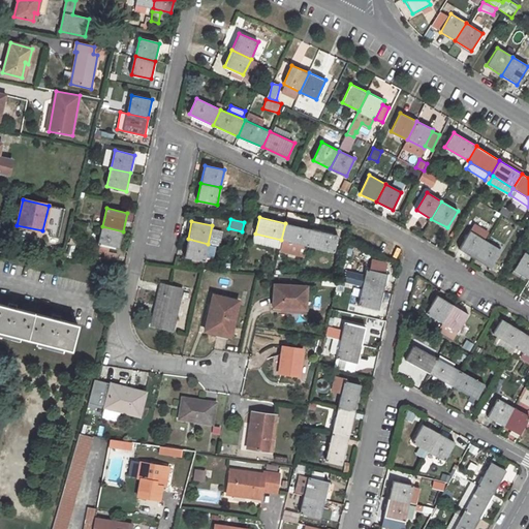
[(308,246),(311,229),(285,223),(281,240),(308,246)]
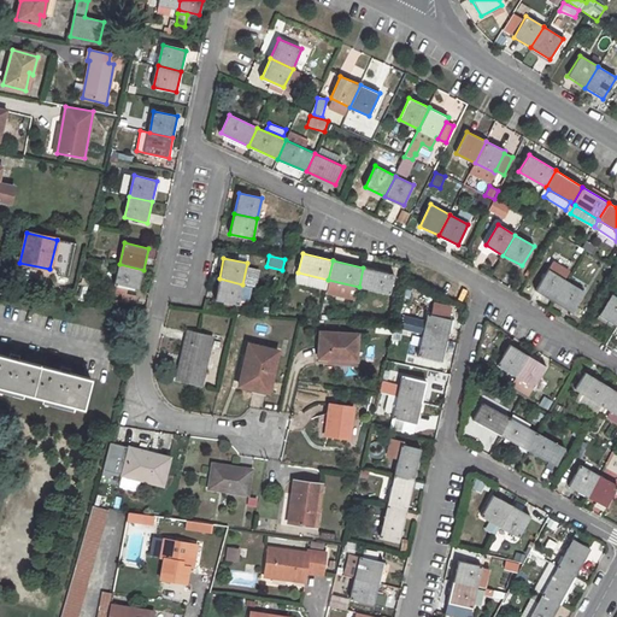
[(140,289),(144,270),(119,264),(115,285),(140,289)]
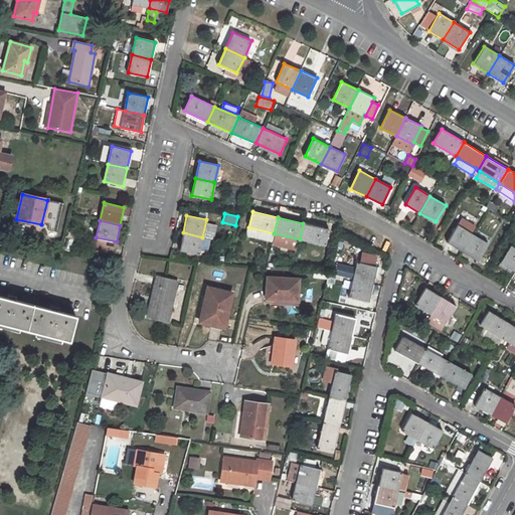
[(300,239),(326,244),(329,229),(303,223),(300,239)]
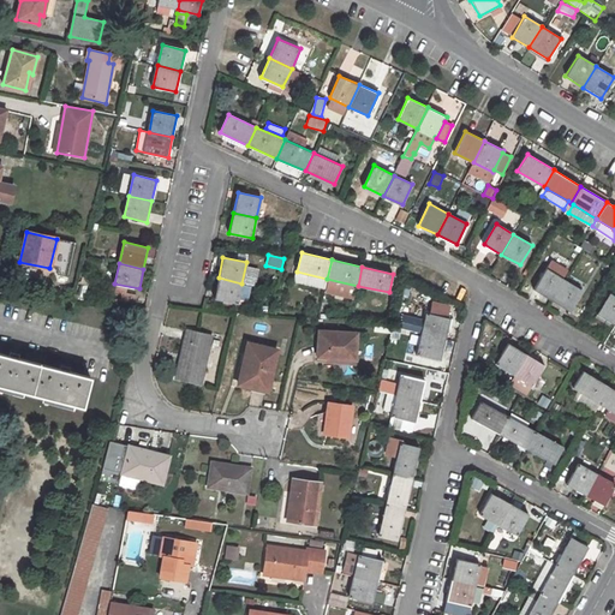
[(547,268),(533,290),(553,300),(565,280),(547,268)]
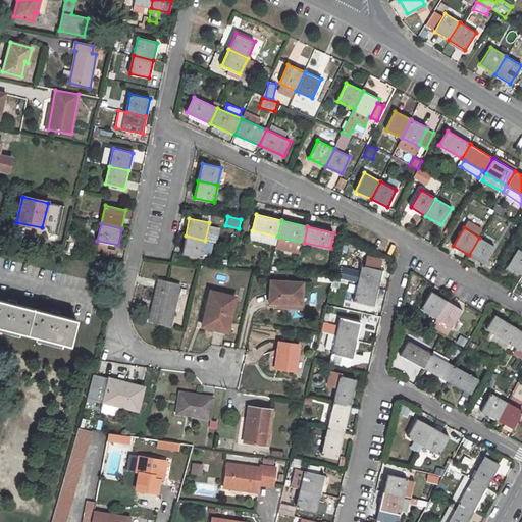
[(202,258),(205,241),(186,236),(181,253),(202,258)]
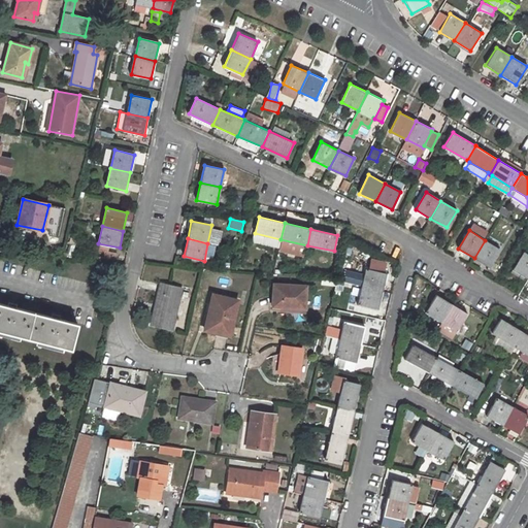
[(485,240),(474,258),(490,267),(500,250),(485,240)]
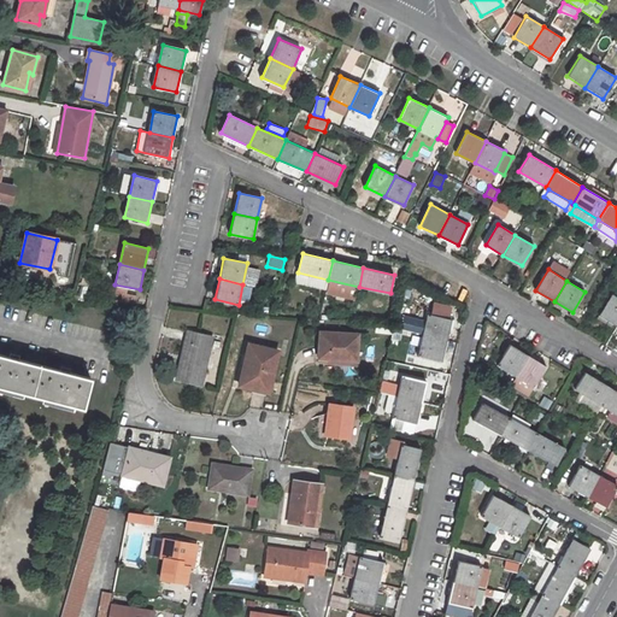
[(616,297),(611,294),(599,315),(616,325),(616,324),(616,297)]
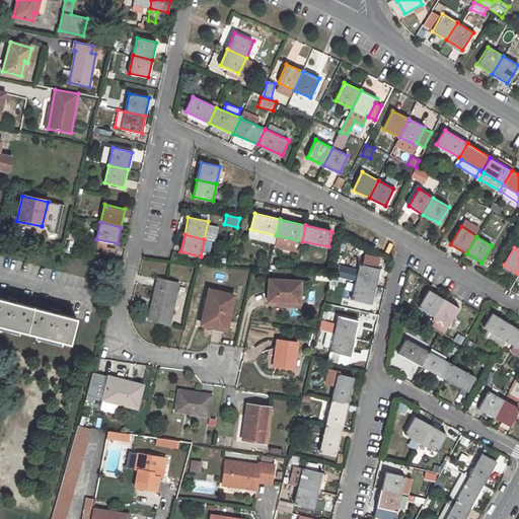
[(356,282),(376,286),(381,269),(360,265),(356,282)]
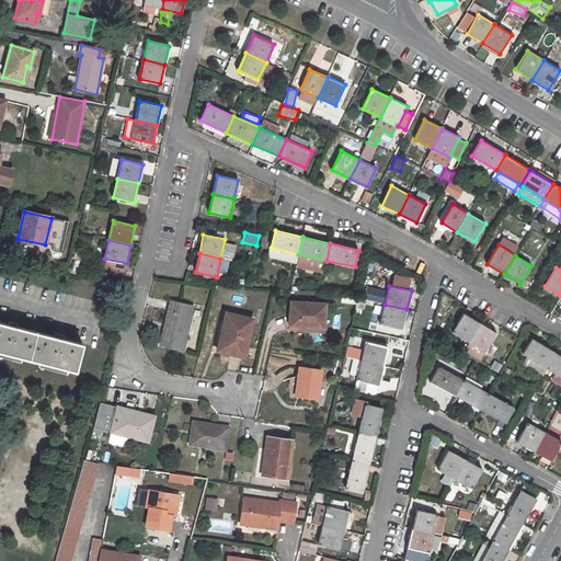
[(171,301),(164,327),(169,328),(175,302),(171,301)]
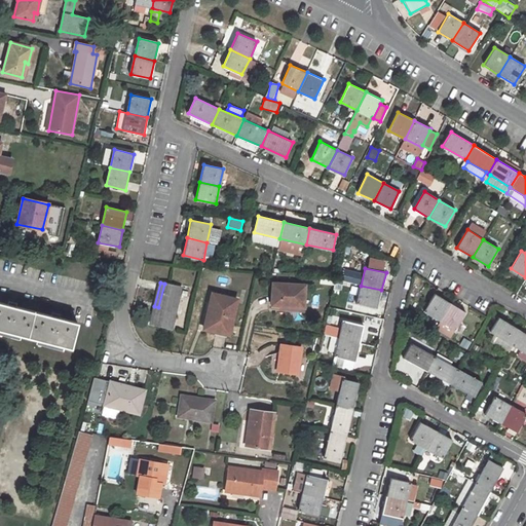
[(273,283),(271,305),(283,306),(302,307),(304,307),(305,286),(273,283)]
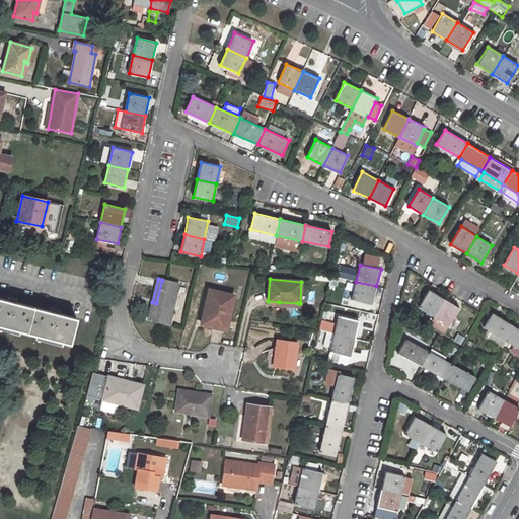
[(152,302),(148,319),(169,323),(178,284),(162,280),(156,303),(152,302)]
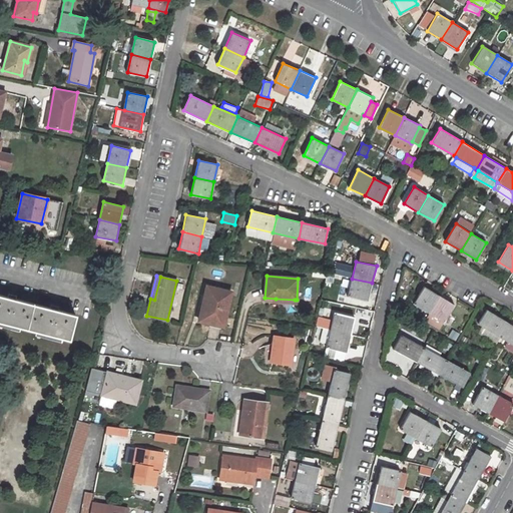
[(348,296),(368,300),(372,283),(352,279),(348,296)]
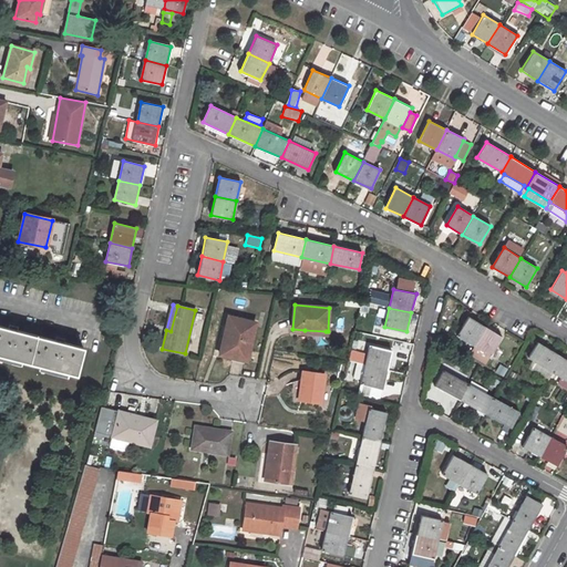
[(468,316),(457,334),(474,346),(485,326),(468,316)]
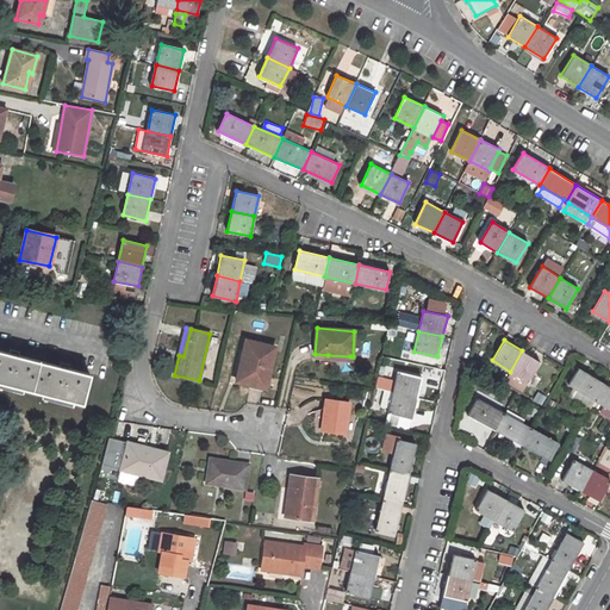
[(241,361),(236,381),(265,387),(275,348),(246,341),(243,352),(246,353),(243,361),(241,361)]
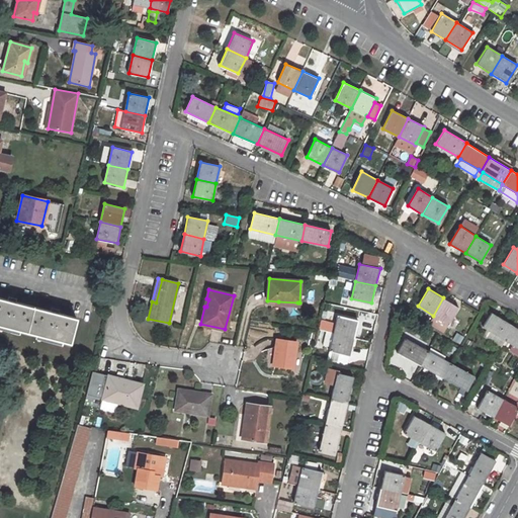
[(76,318),(59,313),(60,310),(51,308),(50,311),(16,301),(16,298),(9,296),(8,299),(0,297),(0,325),(70,343),(76,318)]
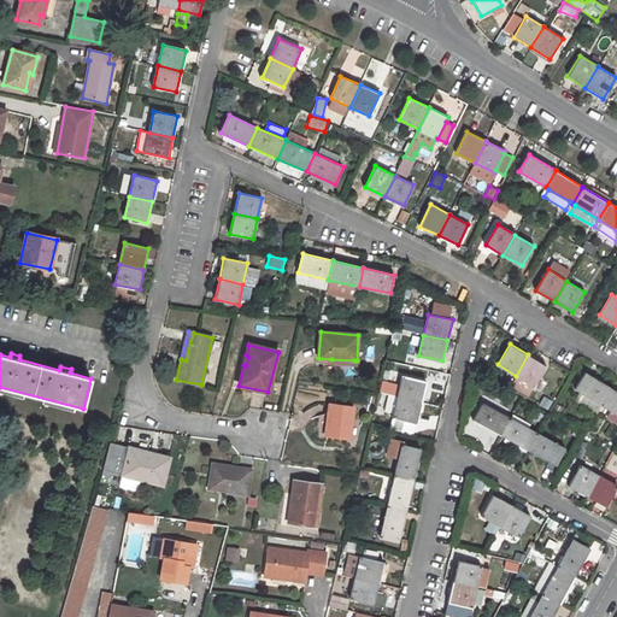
[(528,354),(516,376),(534,387),(546,366),(528,354)]
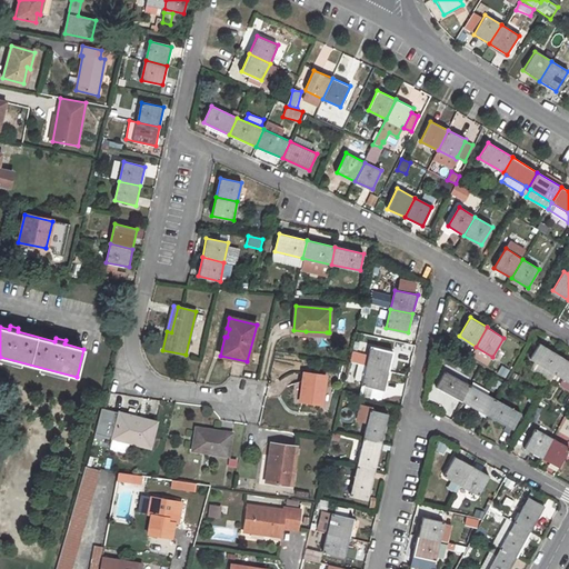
[(539,342),(530,358),(556,373),(565,358),(539,342)]
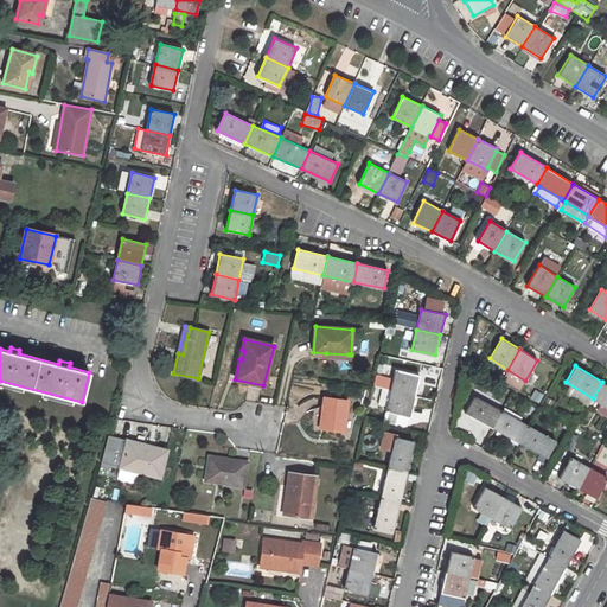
[(415,397),(419,376),(396,371),(391,391),(415,397)]
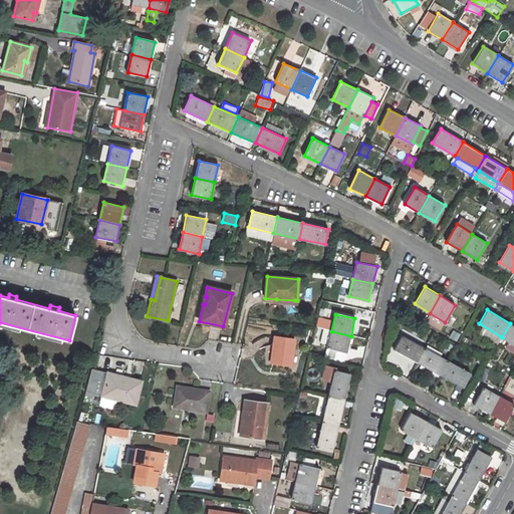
[(323,318),(318,345),(326,346),(331,319),(323,318)]
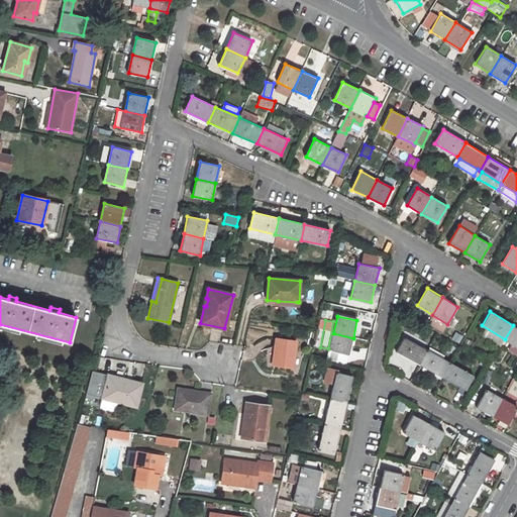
[(516,327),(513,325),(505,339),(516,346),(516,327)]
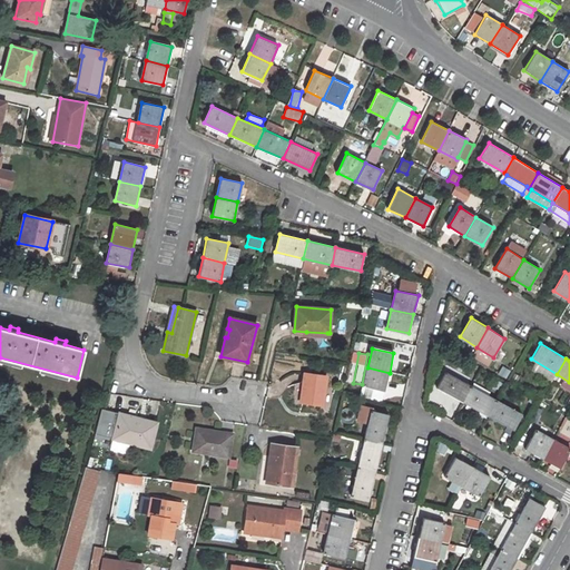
[(502,366),(498,374),(507,379),(511,371),(502,366)]
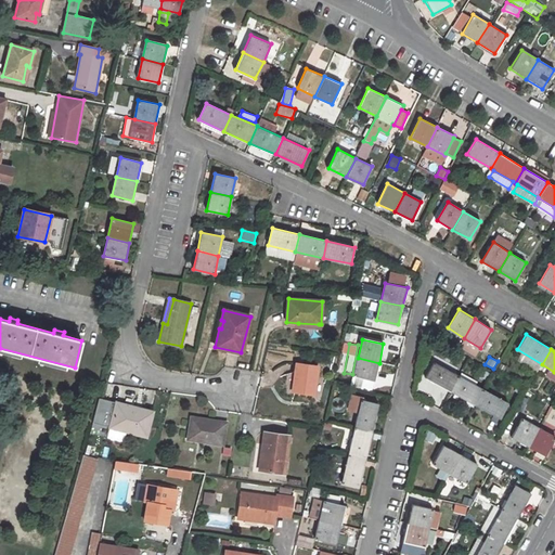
[(375,381),(379,363),(358,358),(353,376),(375,381)]
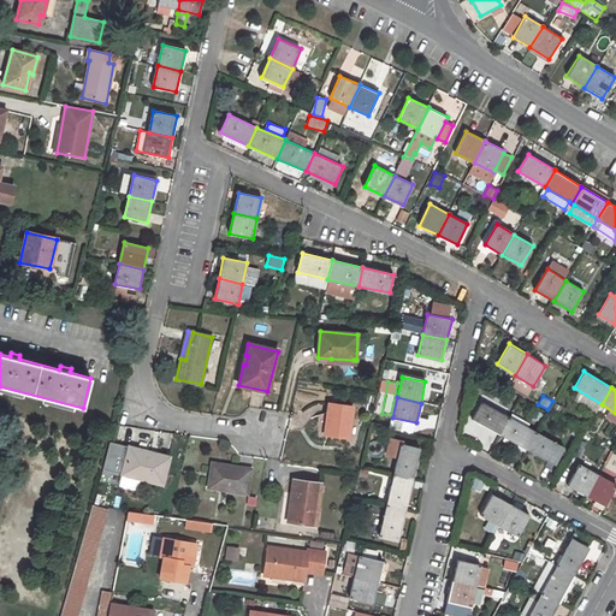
[(483,401),(472,419),(499,433),(509,416),(483,401)]
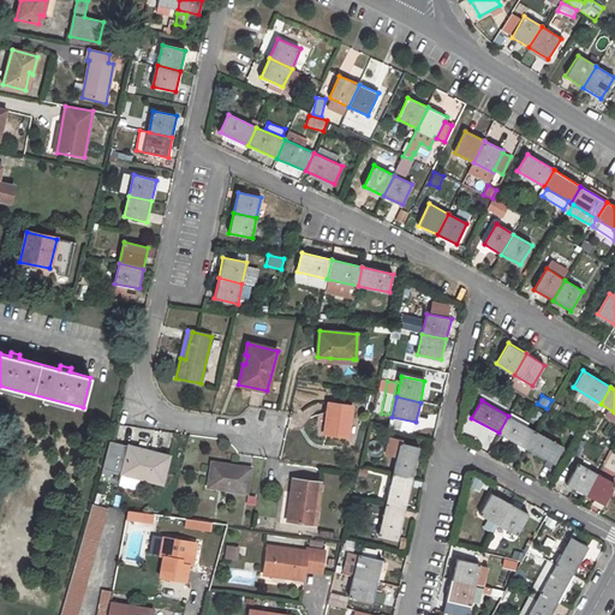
[(328,404),(324,434),(348,437),(352,405),(328,404)]
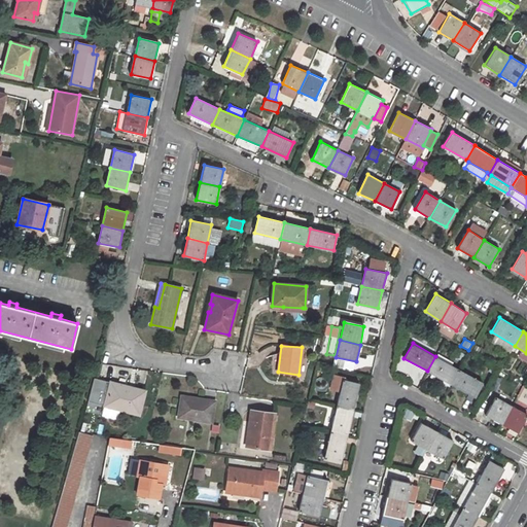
[(435,356),(427,371),(451,384),(459,370),(435,356)]
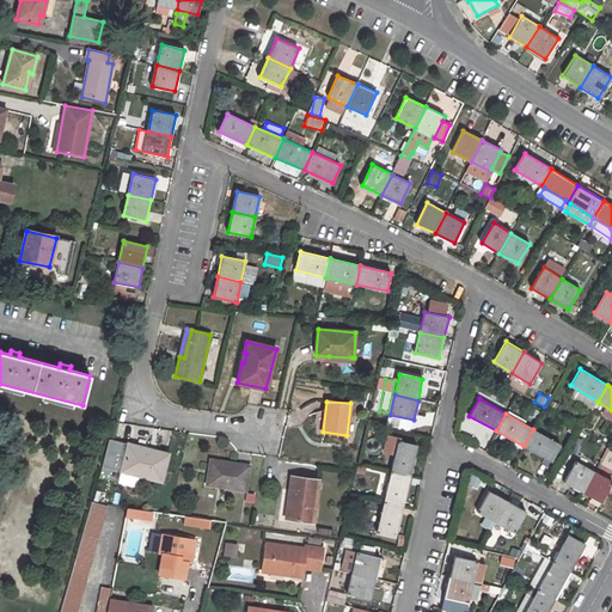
[(533,429),(524,446),(552,461),(561,445),(533,429)]
